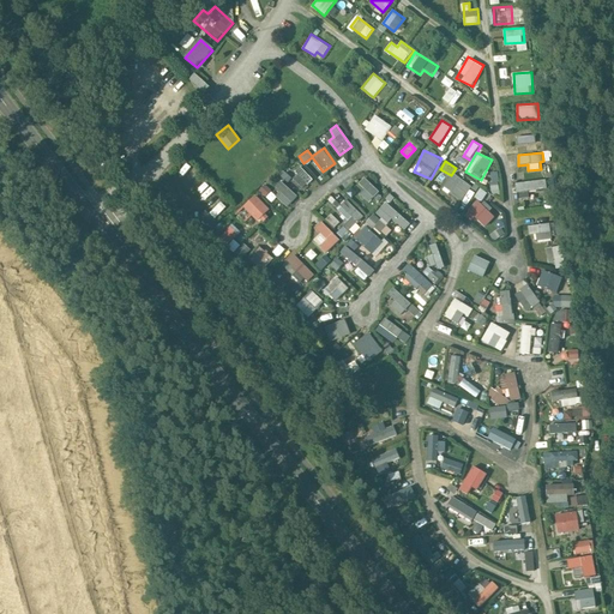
[(290,176),(302,188),(313,178),(301,166),(290,176)]
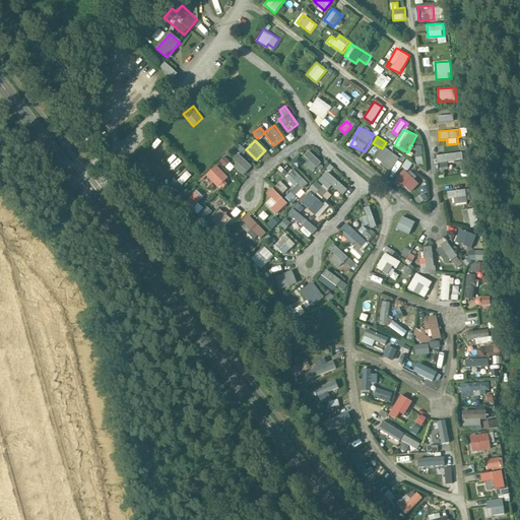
[(385,146),(376,159),(392,171),(401,157),(385,146)]
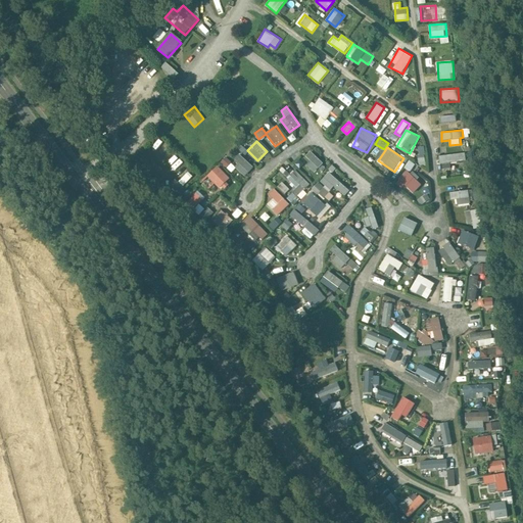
[(310,150),(305,155),(312,160),(306,165),(315,172),(324,161),(310,150)]
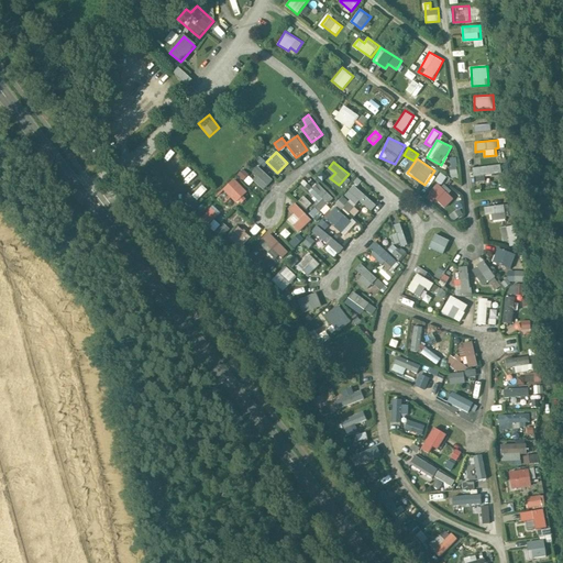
[(501,164),(473,167),(475,181),(485,180),(485,174),(499,173),(500,184),(510,183),(509,172),(501,172),(501,164)]
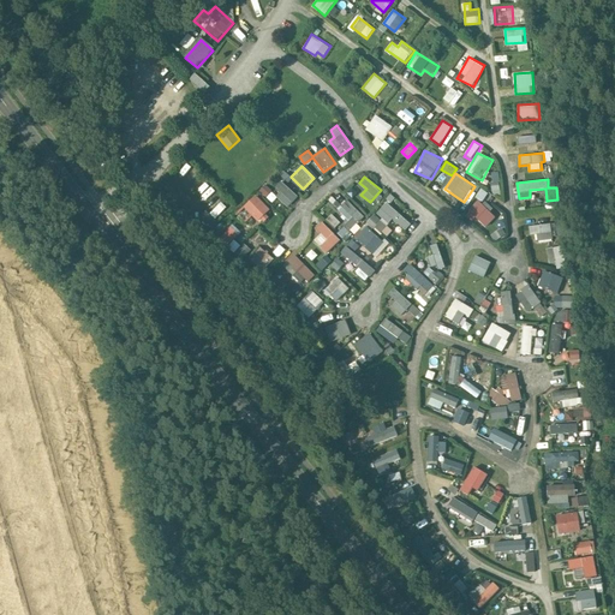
[(287,208),(298,196),(281,180),(275,186),(280,191),(276,196),(287,208)]
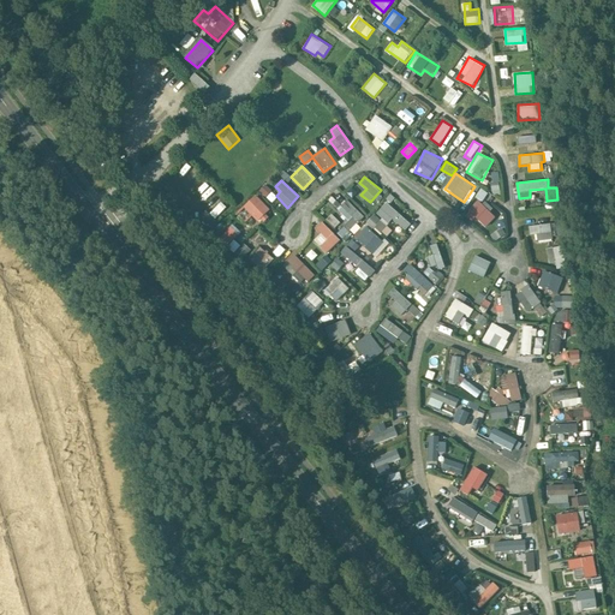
[(477,198),(482,202),(488,193),(483,190),(477,198)]
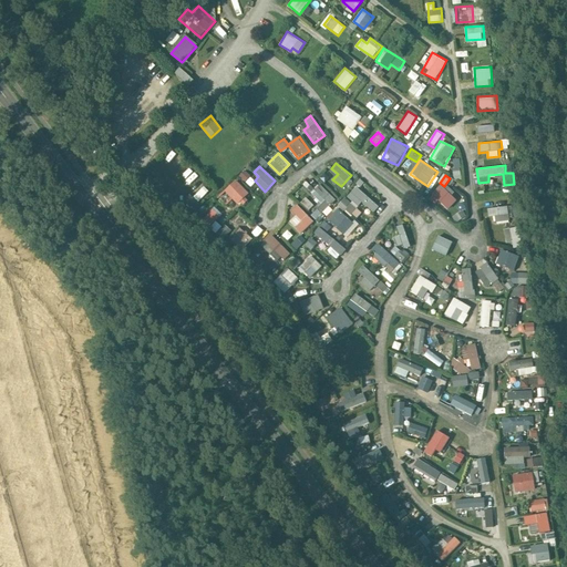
[(189,188),(199,200),(210,191),(200,179),(189,188)]
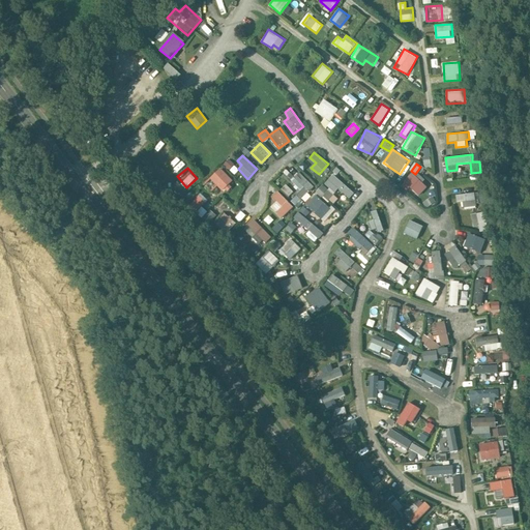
[(224,192),(234,181),(221,168),(205,182),(212,190),(217,185),(224,192)]
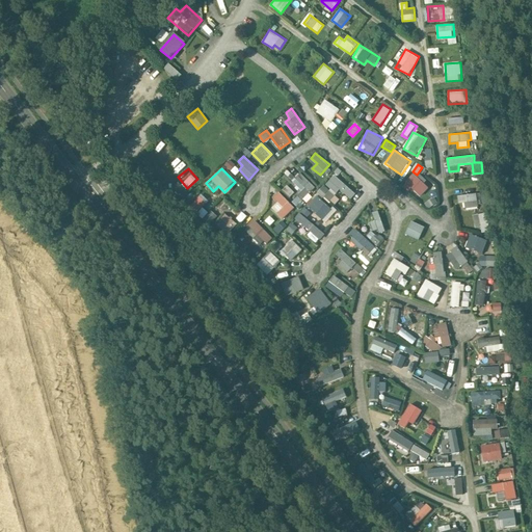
[(315,186),(300,173),(296,178),(288,169),(283,175),(298,188),(290,197),(298,205),(315,186)]
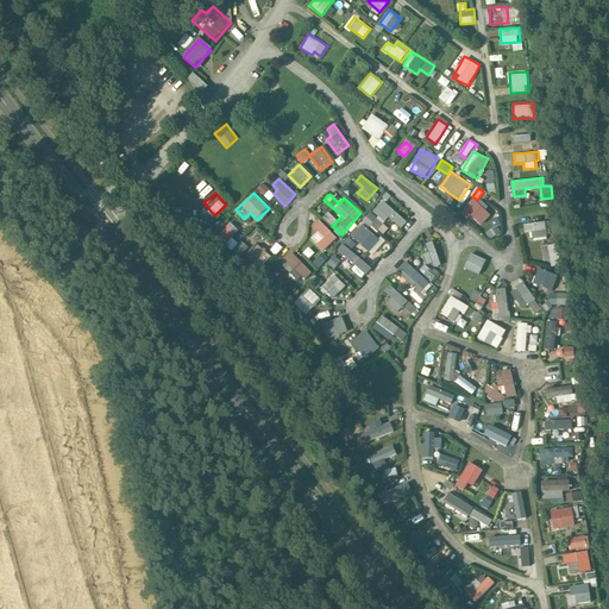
[(407,223),(387,202),(391,196),(388,194),(372,209),(385,223),(390,217),(401,228),(407,223)]
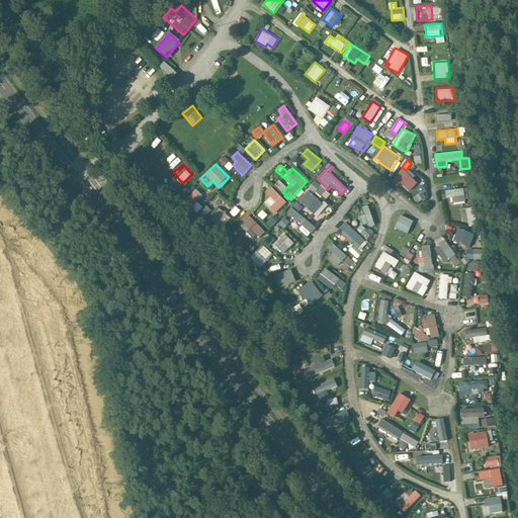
[(397,185),(403,182),(407,190),(415,187),(408,169),(393,175),(397,185)]
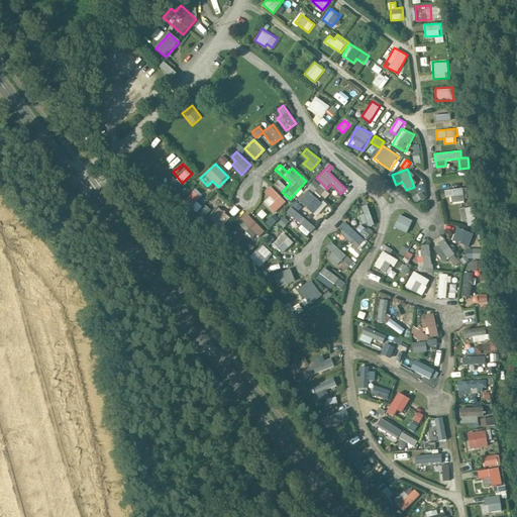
[(279,180),(274,185),(282,191),(287,186),(279,180)]
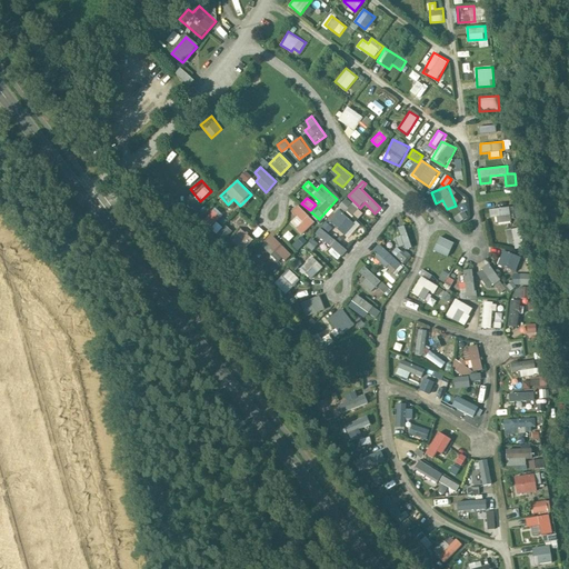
[(341,205),(351,216),(358,209),(348,198),(341,205)]
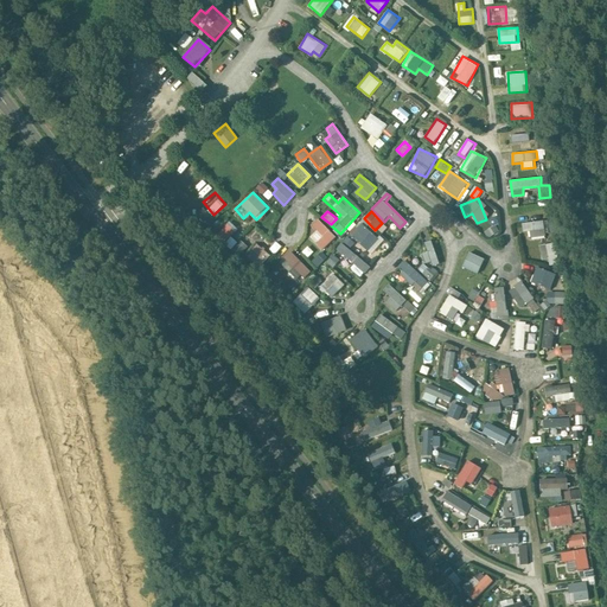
[(319,218),(312,225),(317,230),(310,237),(323,250),(337,237),(319,218)]
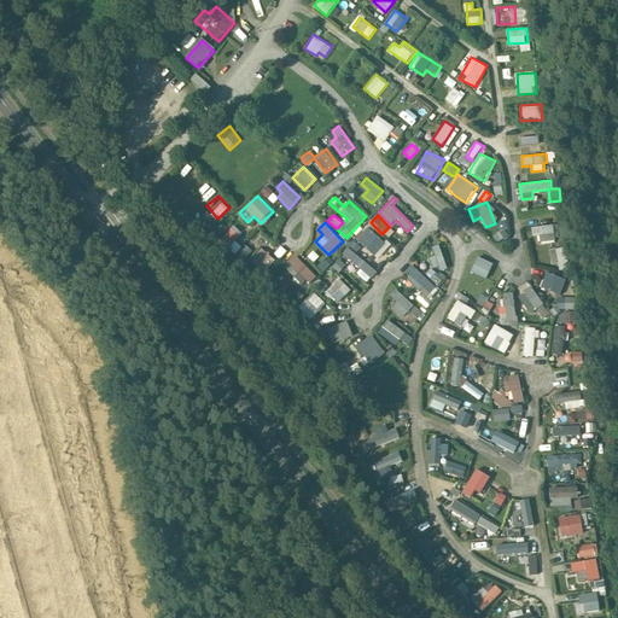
[(555,223),(555,235),(567,235),(567,222),(555,223)]
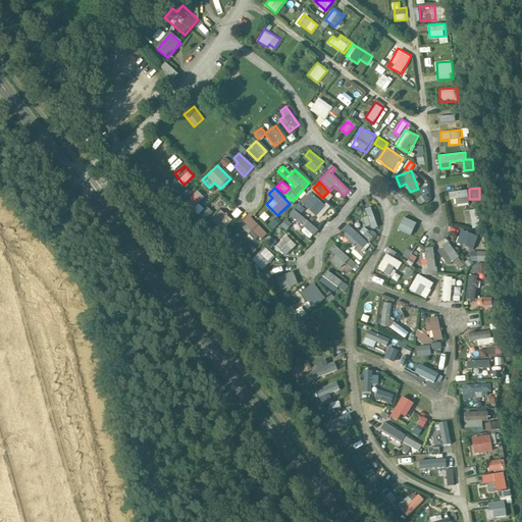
[(451,199),(457,198),(458,204),(470,202),(467,189),(449,192),(451,199)]
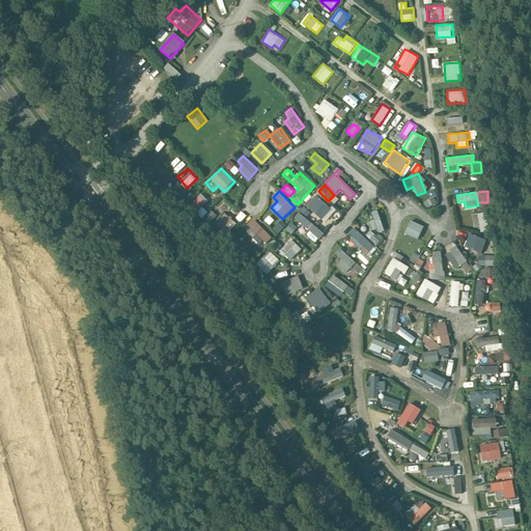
[(216,217),(204,204),(208,200),(201,194),(190,204),(208,223),(216,217)]
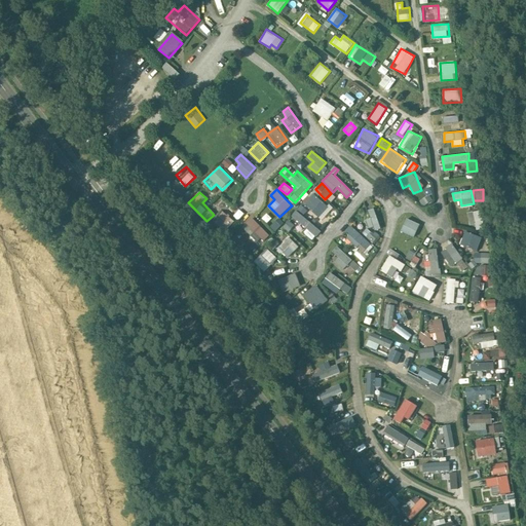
[(317,216),(328,205),(312,192),(303,202),(317,216)]
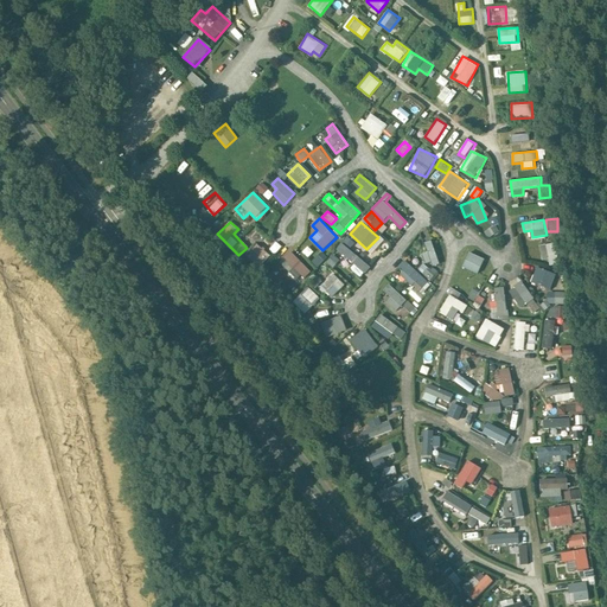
[(497,225),(486,231),(490,236),(499,230),(497,225)]
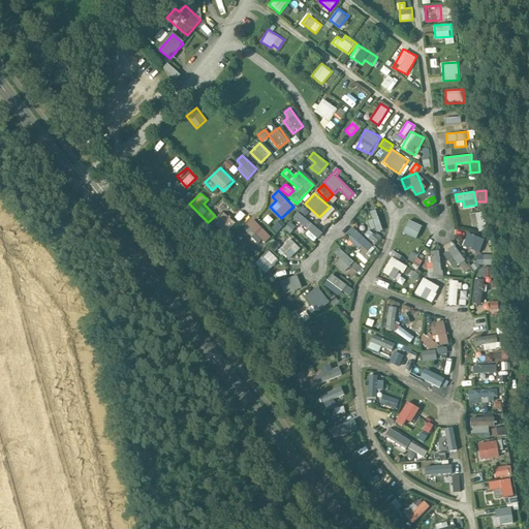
[(335,219),(340,213),(332,206),(327,213),(335,219)]
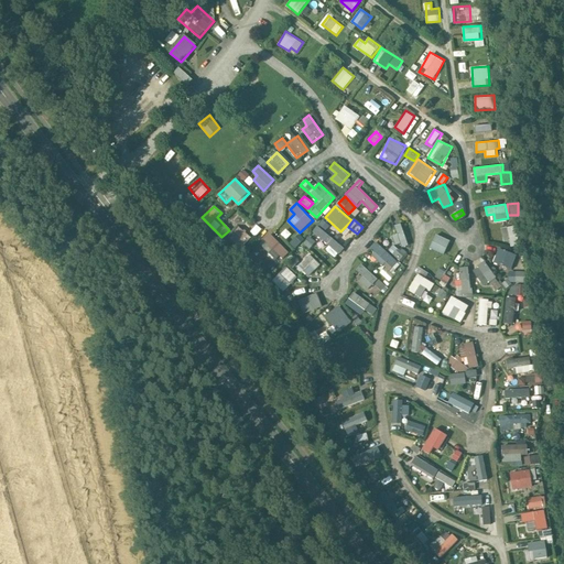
[(401,242),(403,248),(410,245),(400,223),(394,225),(398,234),(392,236),(397,245),(401,242)]
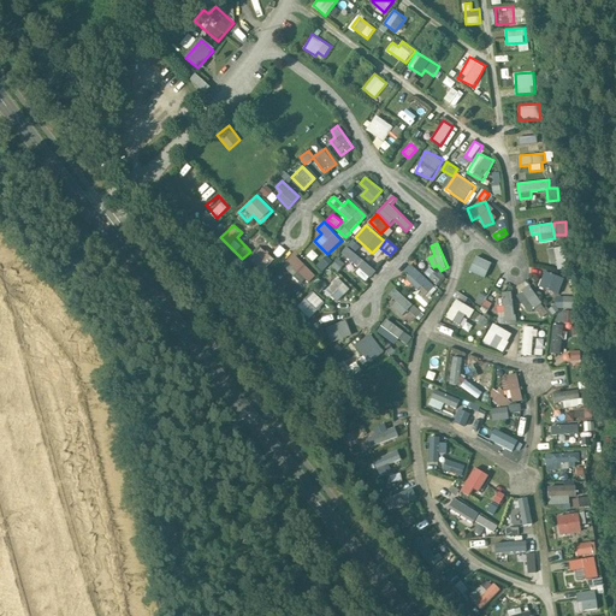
[(279,258),(286,250),(282,244),(274,252),(279,258)]
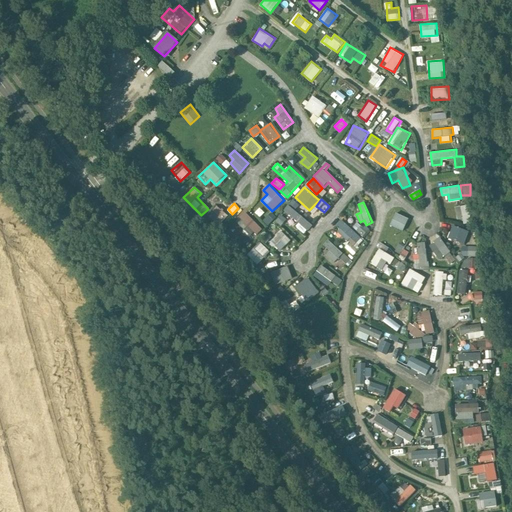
[(304,234),(312,225),(289,204),(283,210),(298,223),(296,226),(304,234)]
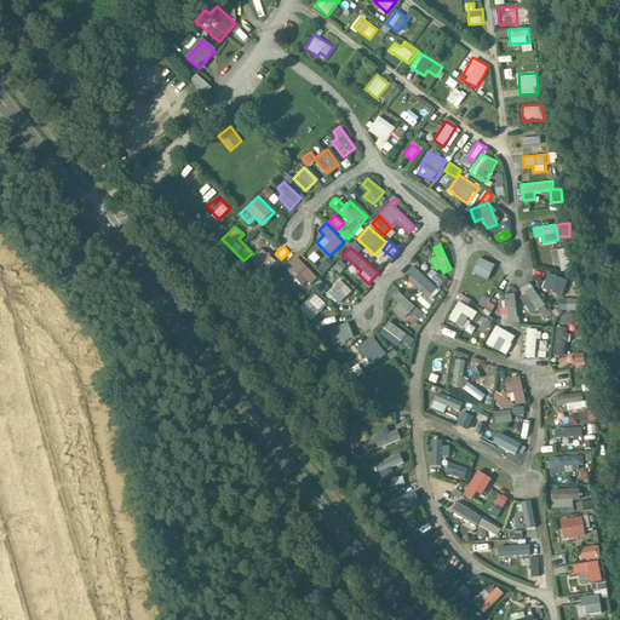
[(568,247),(552,250),(554,265),(562,264),(562,271),(572,270),(568,247)]
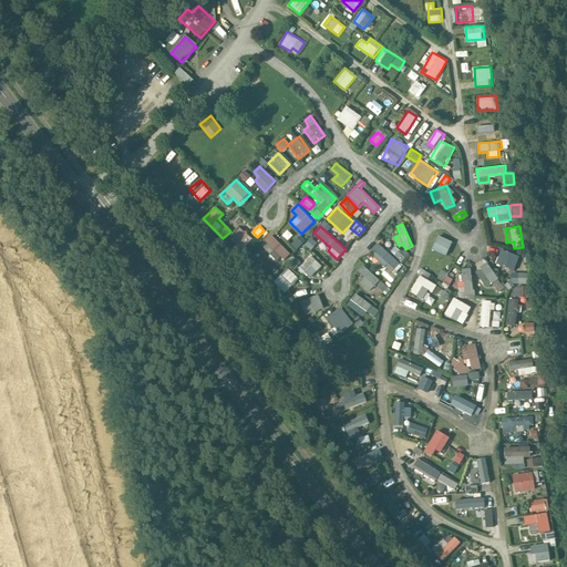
[(230,238),(243,250),(254,239),(241,227),(230,238)]
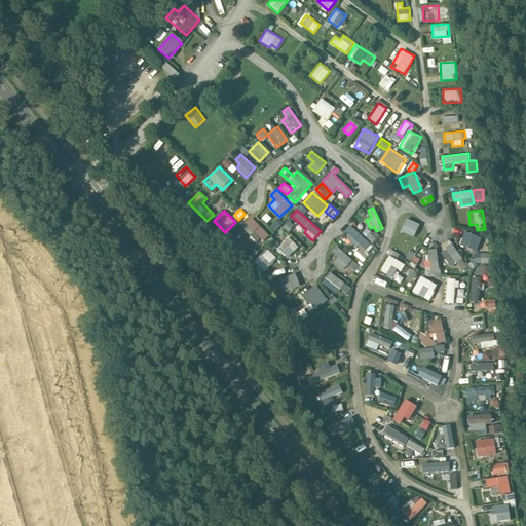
[(245,226),(263,242),(273,230),(255,214),(245,226)]
